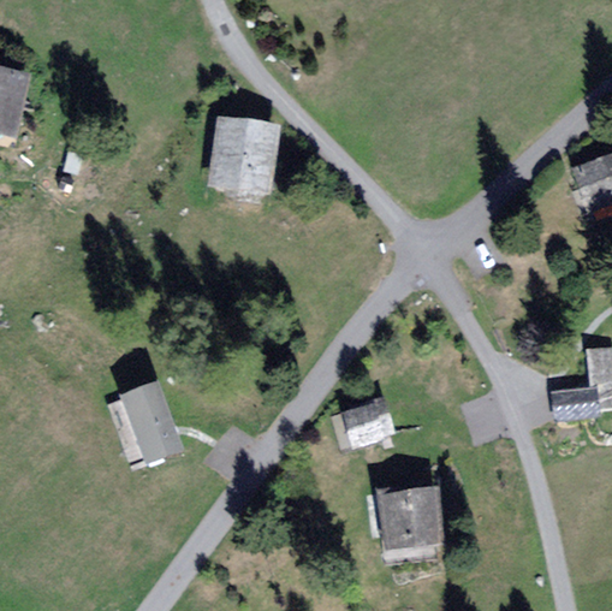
[(25,73),(0,67),(0,132),(12,135),(25,73)]
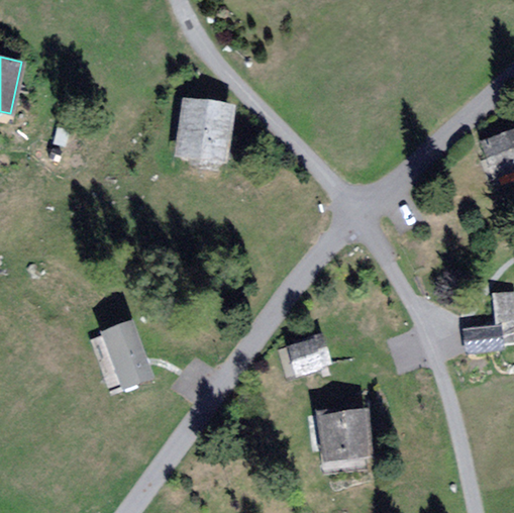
[(231,104),(181,99),(175,157),(226,162),(231,104)]
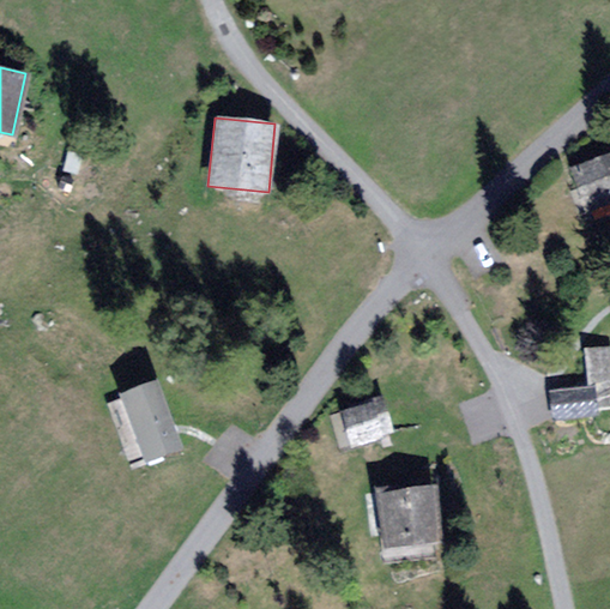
[(609,154),(569,167),(581,207),(609,199),(609,154)]
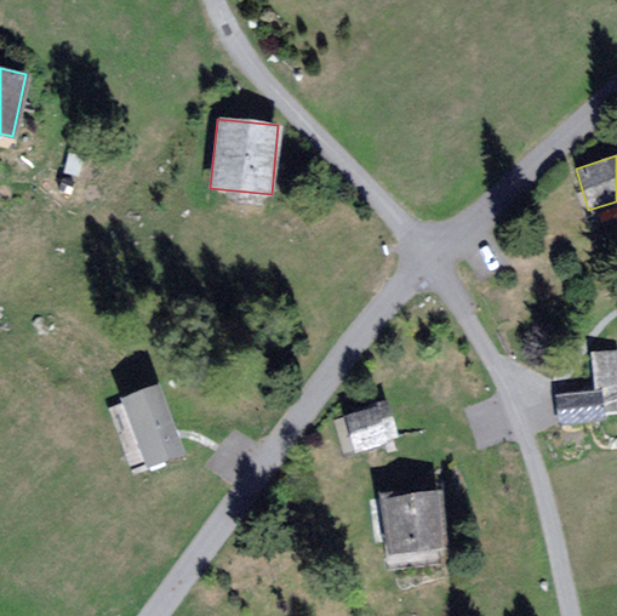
[(555,391),(556,421),(603,420),(601,382),(616,381),(616,347),(590,348),(593,389),(555,391)]
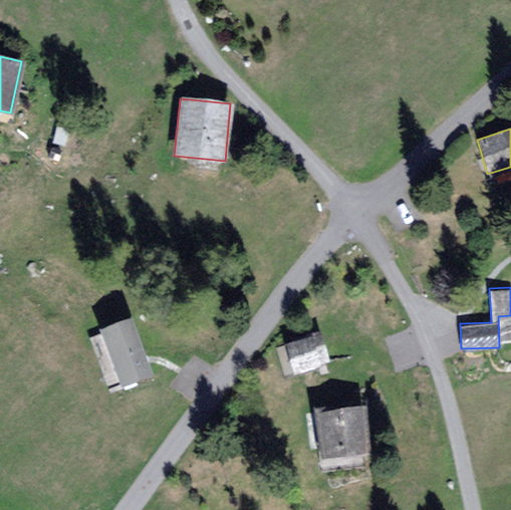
[(152,377),(132,321),(102,332),(122,388),(152,377)]
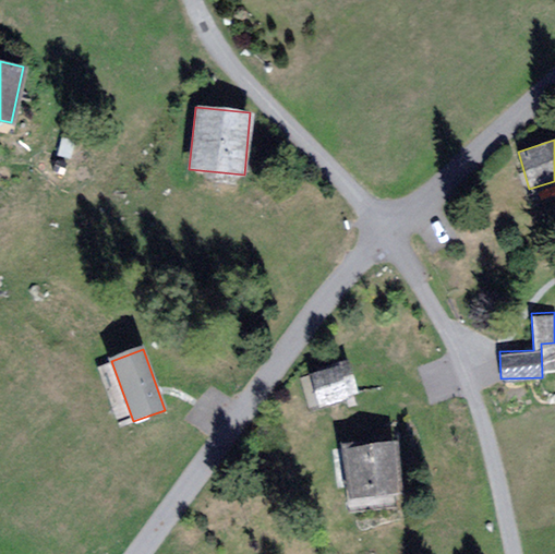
[(340,366),(312,373),(320,405),(348,398),(340,366)]
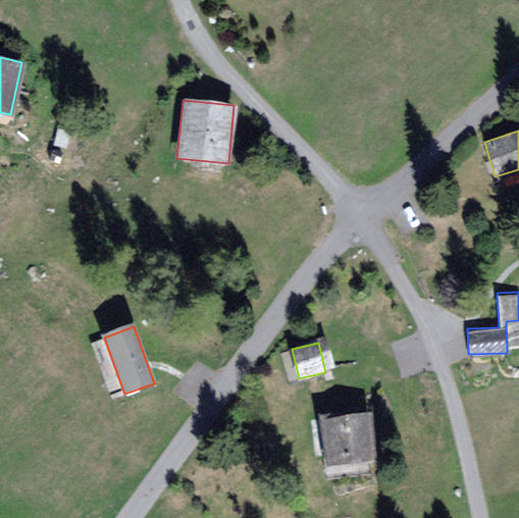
[(322,417),(328,465),(382,459),(376,411),(322,417)]
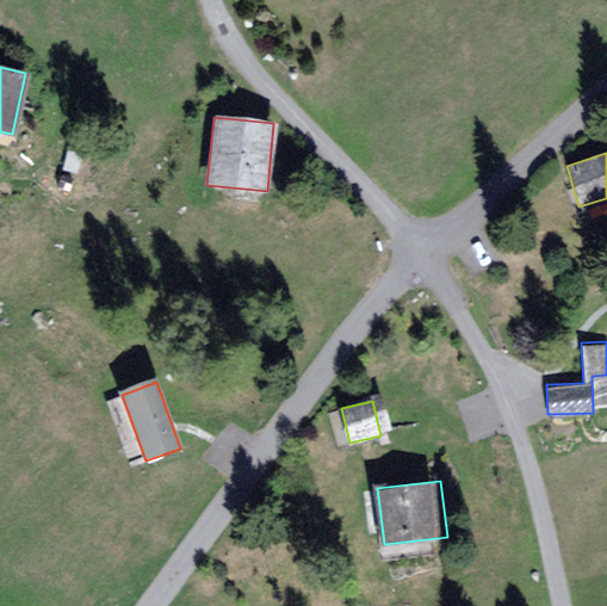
All buildings are outlined.
